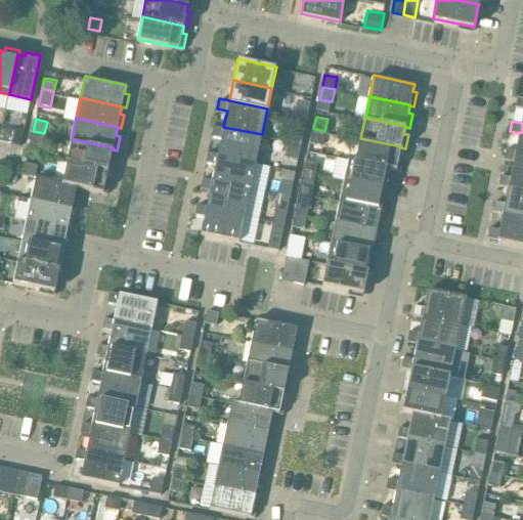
[(214,124),(214,125),(212,135),(221,136),(218,153),(257,161),(262,134),(223,127),(223,126),(214,124)]
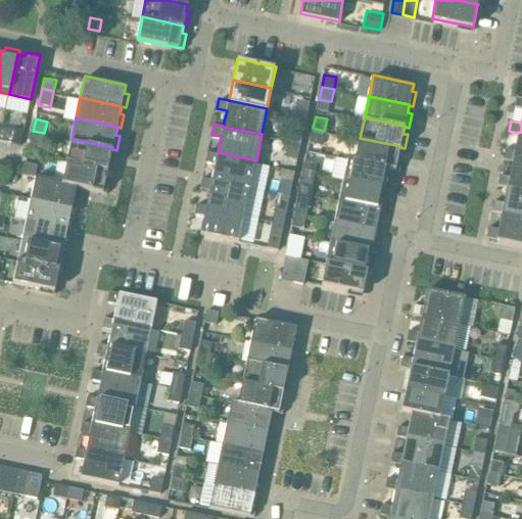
[(14,129),(2,126),(0,136),(0,137),(12,140),(14,129)]
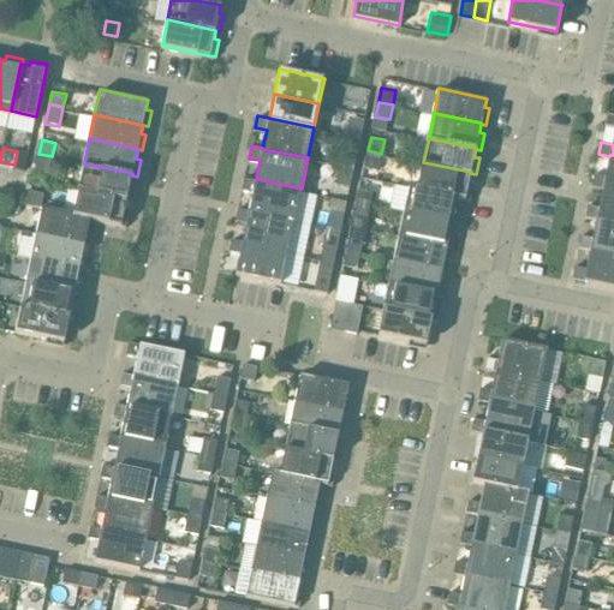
[(358,153),(345,149),(341,165),(355,168),(358,153)]
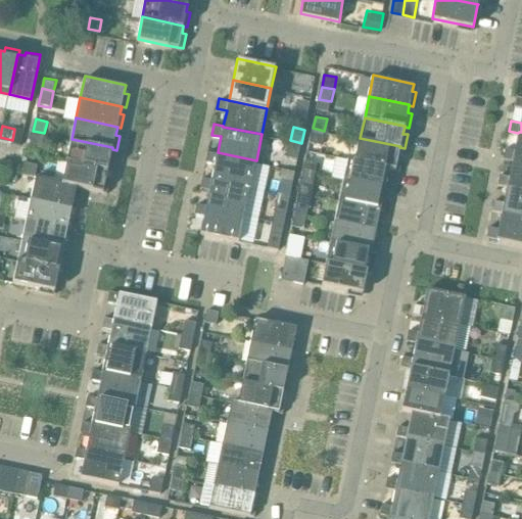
[(311,140),(322,143),(324,131),(313,128),(311,140)]
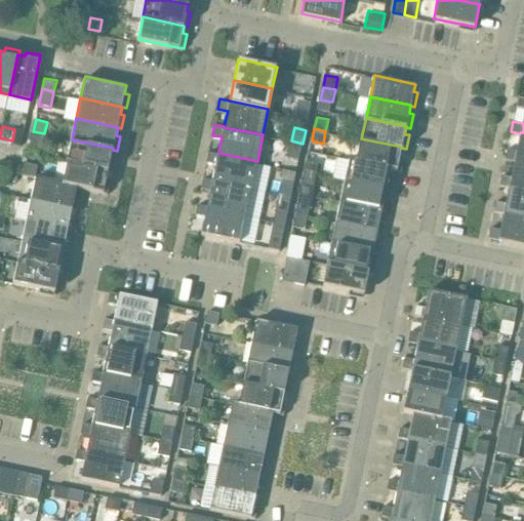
[(30,145),(41,147),(44,133),(33,131),(30,145)]
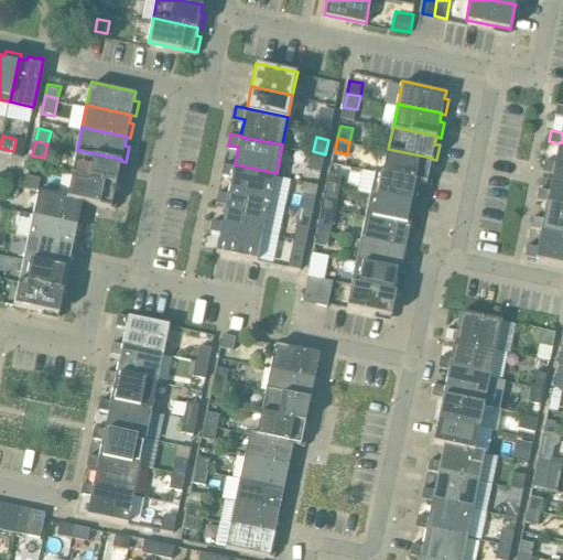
[(543,170),(553,172),(553,171),(562,173),(562,142),(560,142),(559,143),(555,160),(545,158),(543,170)]
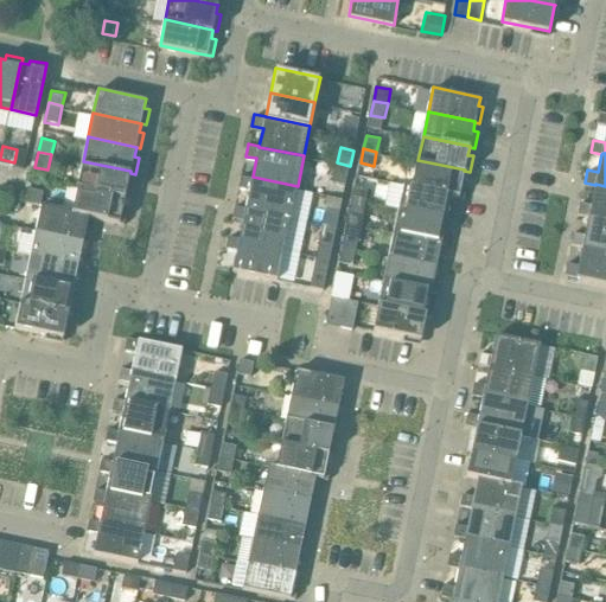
[(418,160),(413,183),(413,184),(452,192),(452,193),(465,196),(469,180),(463,179),(464,171),(465,170),(418,160)]
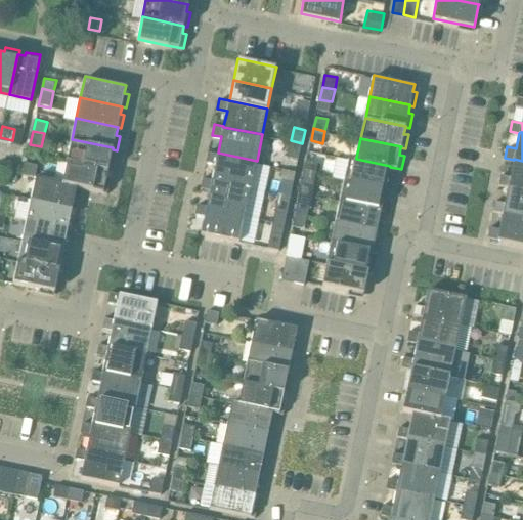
[(72,139),(67,160),(109,169),(109,170),(113,171),(116,157),(112,156),(113,149),(113,147),(72,139)]
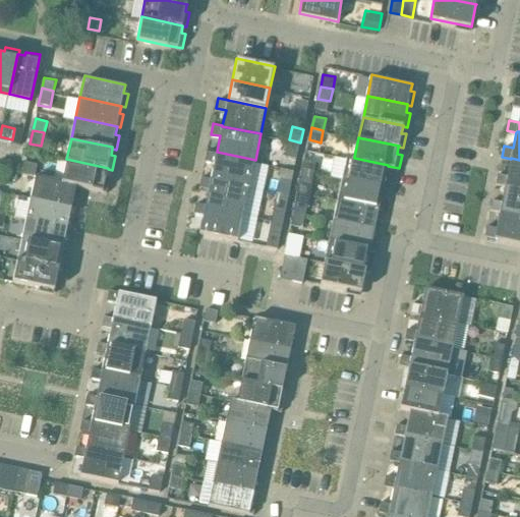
[(286,154),(297,157),(300,142),(289,139),(286,154)]
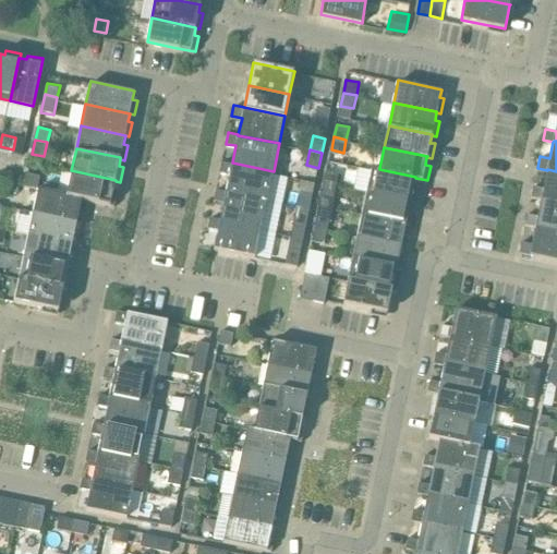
[(222,160),(220,171),(230,173),(227,190),(227,191),(267,200),(274,171),(232,163),(222,160)]
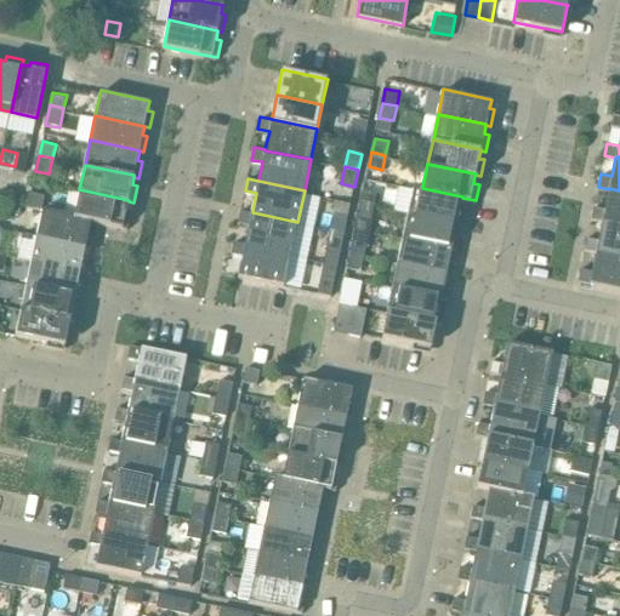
[(46,188),(33,186),(29,204),(43,206),(46,188)]
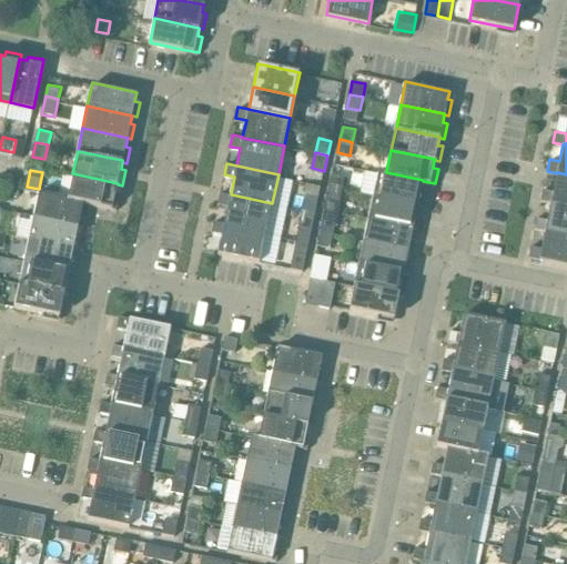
[(378,170),(374,193),(418,202),(418,203),(423,204),(426,189),(422,188),(423,181),(423,180),(386,172),(386,171),(378,170)]
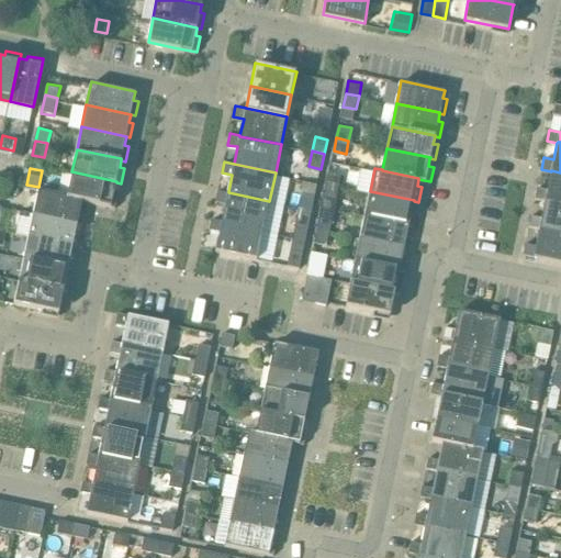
[(343,173),(329,170),(327,182),(339,185),(343,173)]
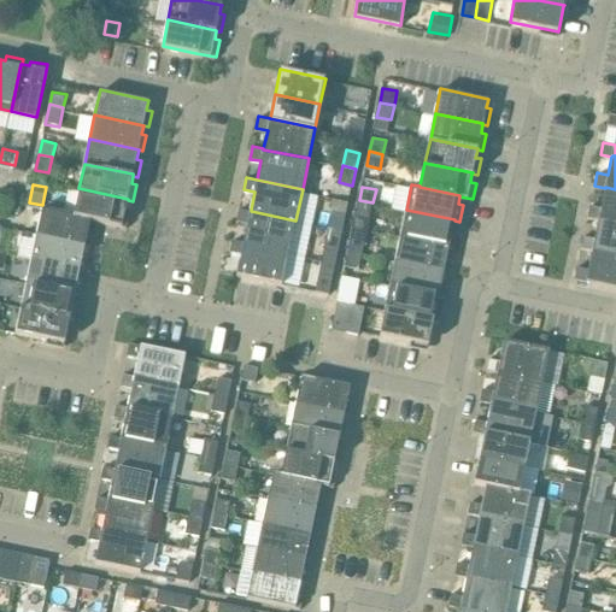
[(591,204),(587,216),(599,218),(599,217),(615,221),(615,189),(605,187),(605,188),(602,206),(591,204)]
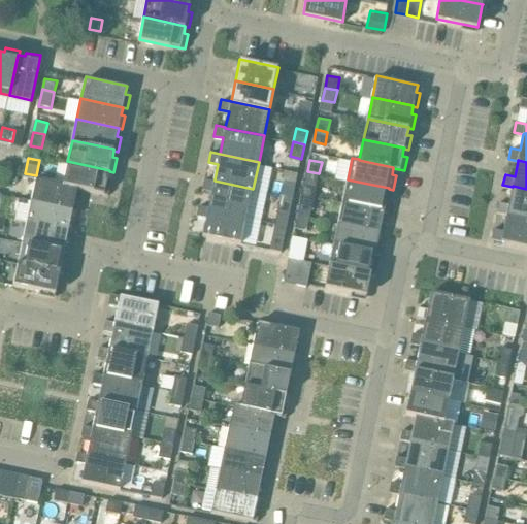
[(78,187),(84,188),(108,194),(111,179),(108,178),(109,171),(109,170),(67,161),(63,182),(63,183),(78,186),(78,187)]
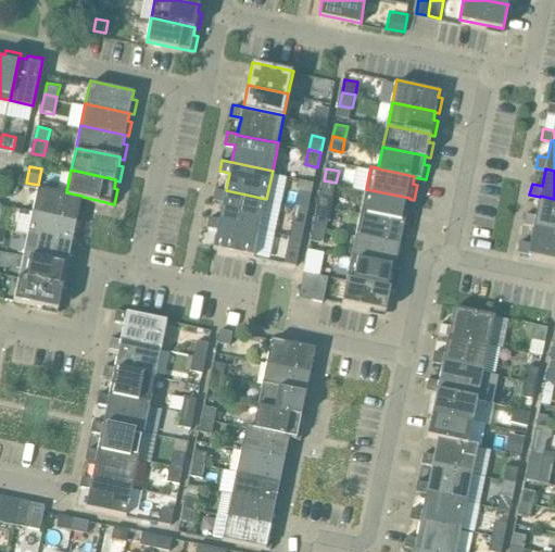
[(0,177),(0,190),(7,192),(9,179),(0,177)]
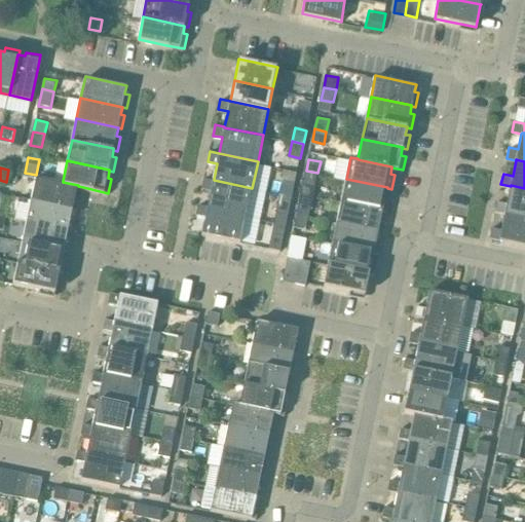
[(303,183),(315,185),(317,173),(306,171),(303,183)]
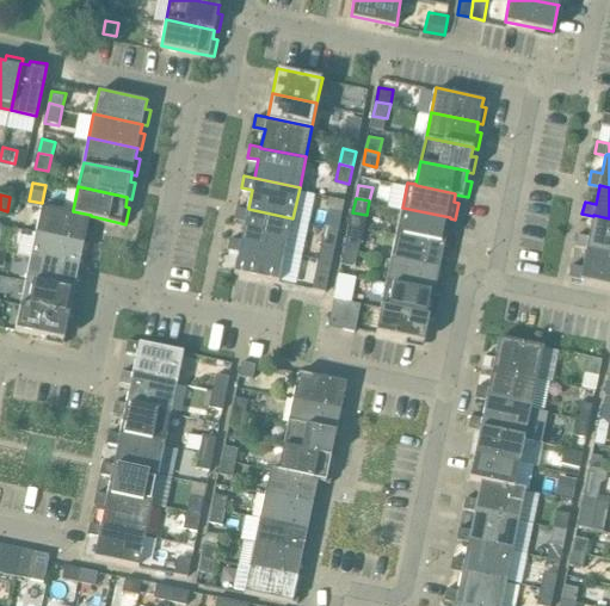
[(73,210),(43,204),(37,229),(86,240),(85,241),(90,242),(93,224),(88,223),(91,216),(91,215),(73,211),(73,210)]
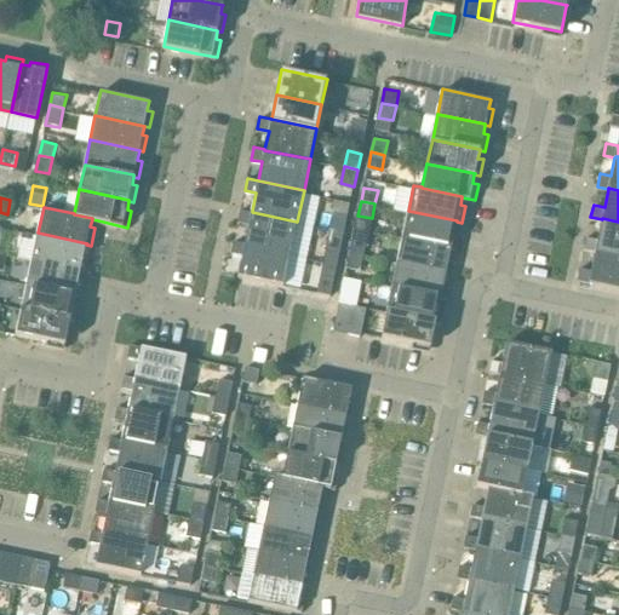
[(241,210),(238,222),(250,224),(246,241),(245,242),(291,252),(297,222),(252,212),(252,211),(241,210)]
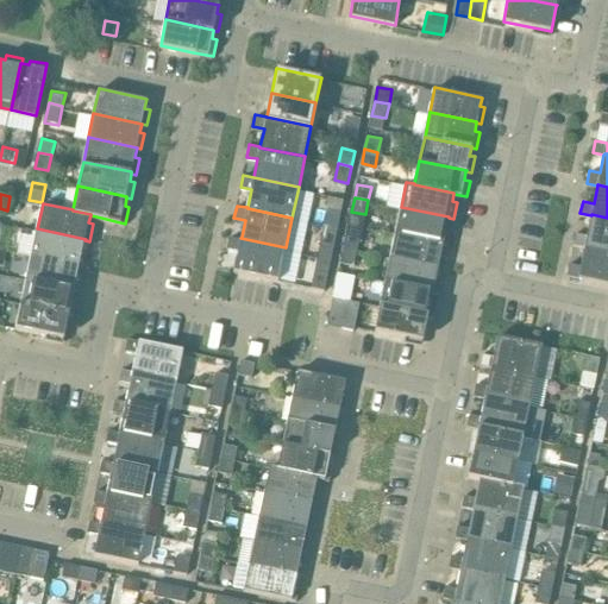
[(343,209),(328,207),(325,224),(339,227),(343,209)]
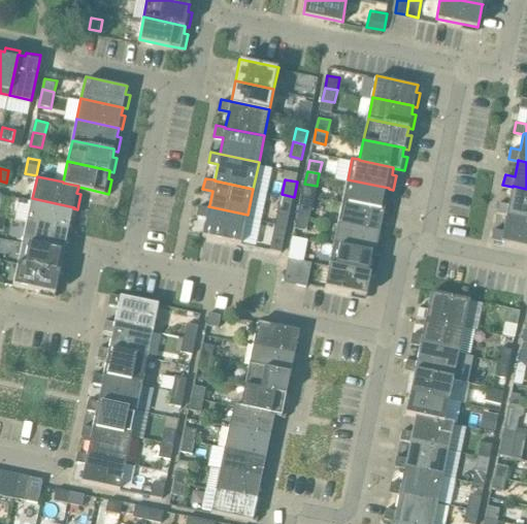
[(348,179),(343,200),(385,208),(385,209),(388,210),(391,196),(388,195),(389,189),(389,188),(348,179)]
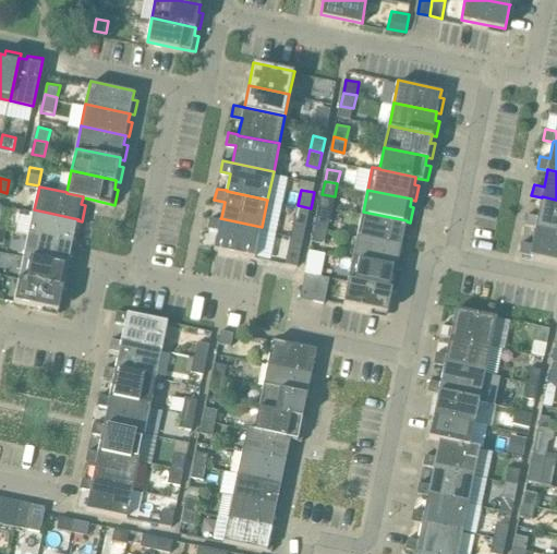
[(556,200),(542,196),(542,197),(539,214),(528,212),(525,224),(536,226),(536,225),(556,229),(556,200)]
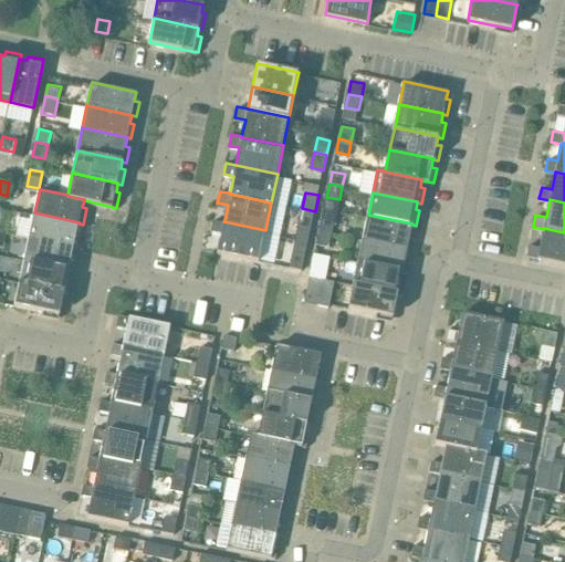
[(299,224),(312,226),(315,211),(302,208),(299,224)]
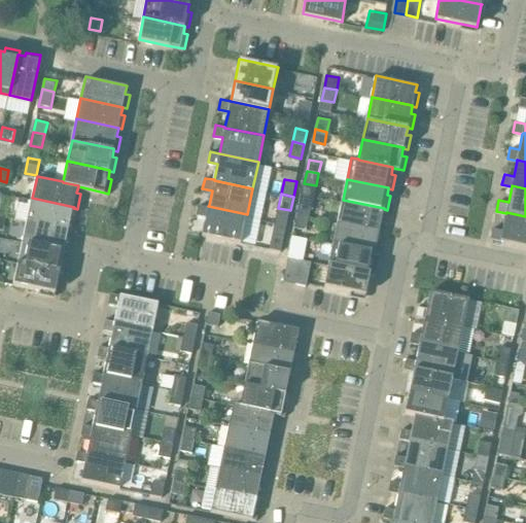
[(32,198),(28,218),(69,228),(69,229),(72,230),(76,216),(72,215),(73,208),(74,207),(32,198)]
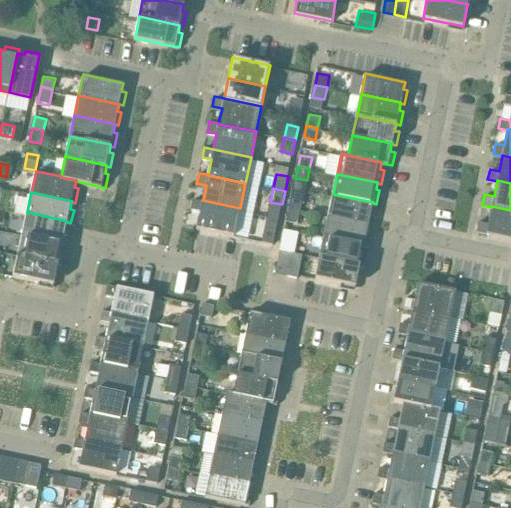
[(333,194),(328,215),(369,223),(368,224),(372,225),(375,210),(371,209),(373,203),(373,202),(333,194)]
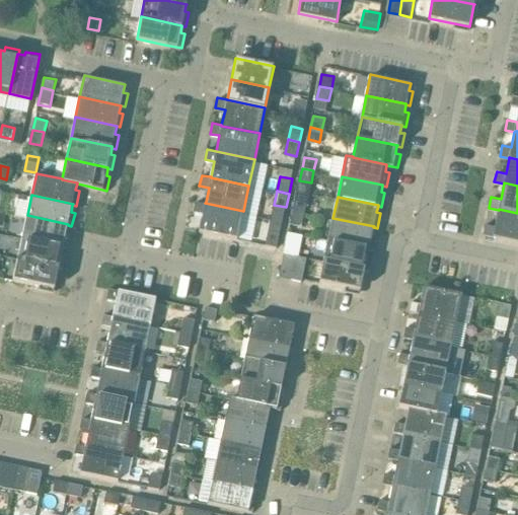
[(307,201),(295,198),(293,210),(305,212),(307,201)]
